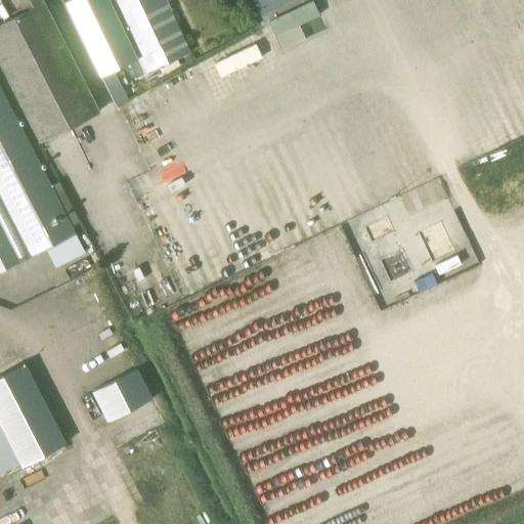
[(0,63),(41,143),(100,112),(42,0),(17,0),(24,11),(0,23),(0,63)]
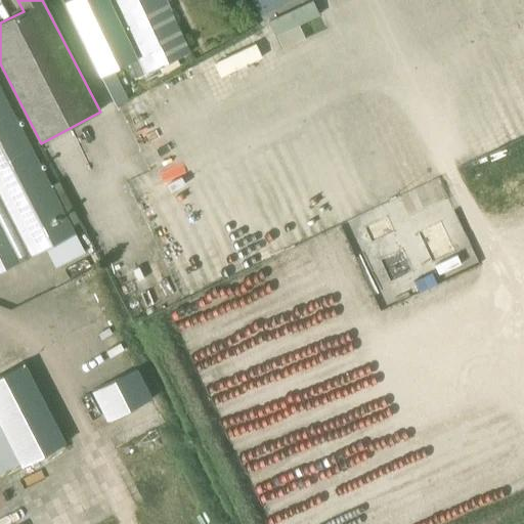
[(145,74),(189,52),(164,0),(68,0),(63,2),(99,77),(138,58),(145,74)]
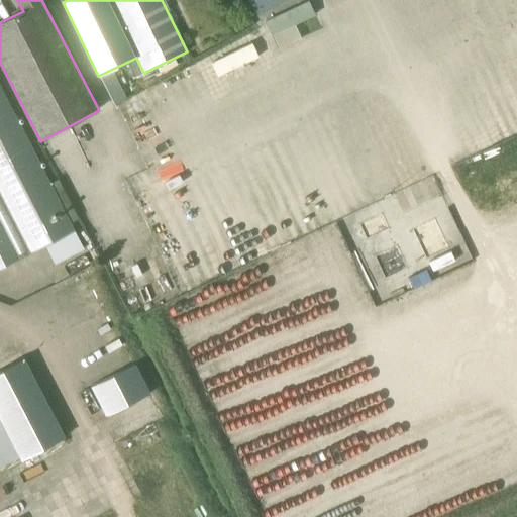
[(248,0),(262,24),(298,6),(294,0),(248,0)]
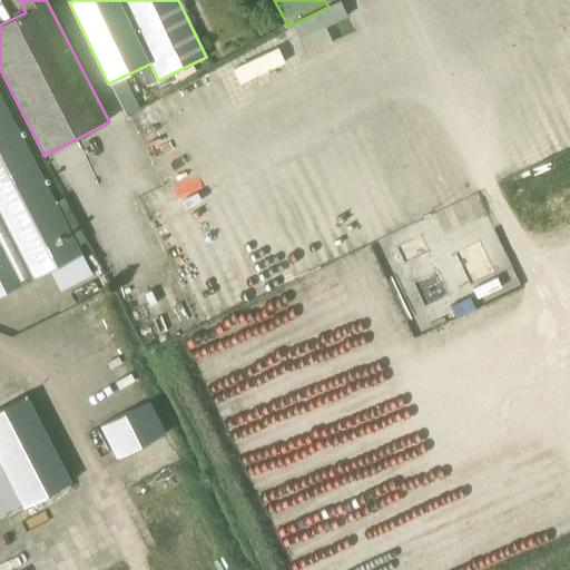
[(0,296),(81,253),(0,95),(0,296)]
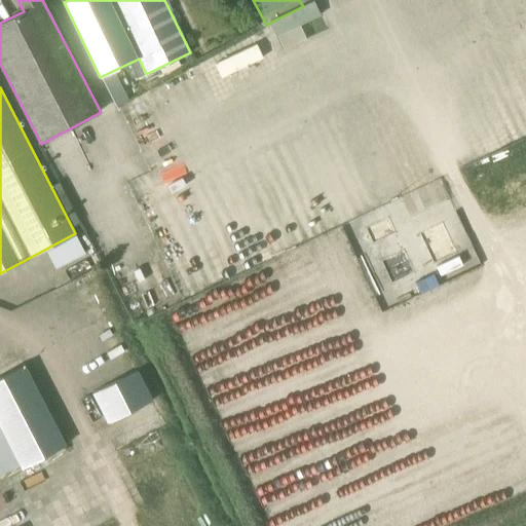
[(0,475),(19,465),(21,468),(66,445),(25,366),(0,378),(0,475)]
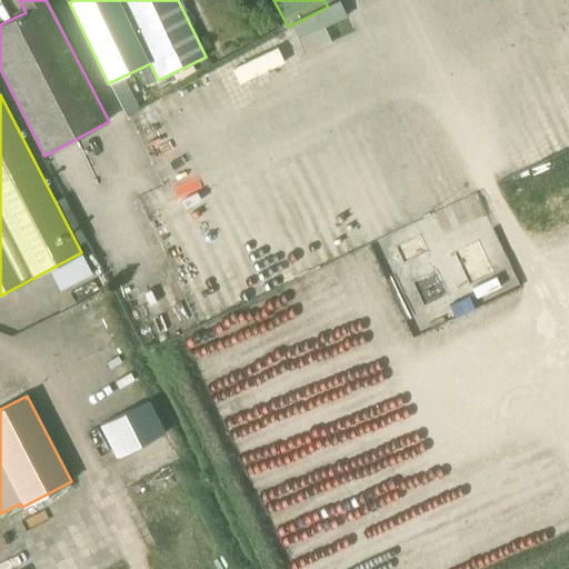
[(117,458),(165,433),(148,401),(100,425),(117,458)]
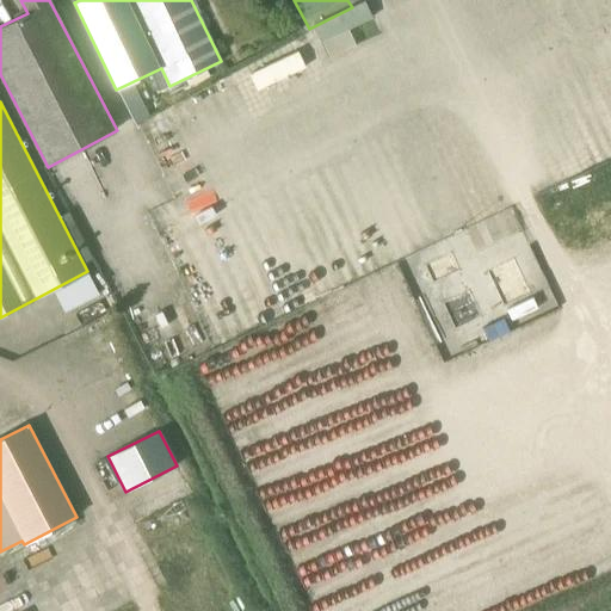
[(20,610),(107,610),(91,575),(19,609),(20,610)]
